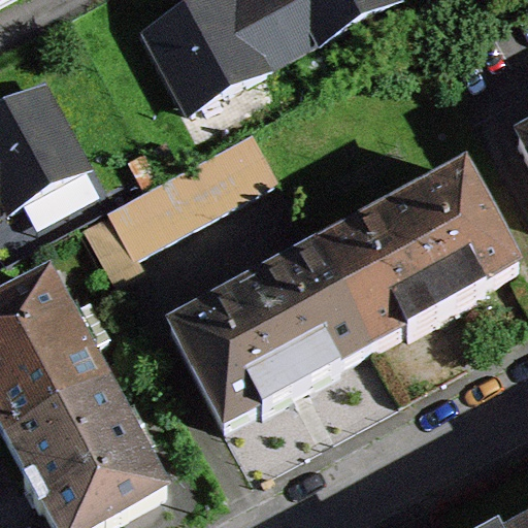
[(224,0),(225,1),(147,37),(192,118),(267,76),(264,72),(293,57),(260,0),(224,0)]
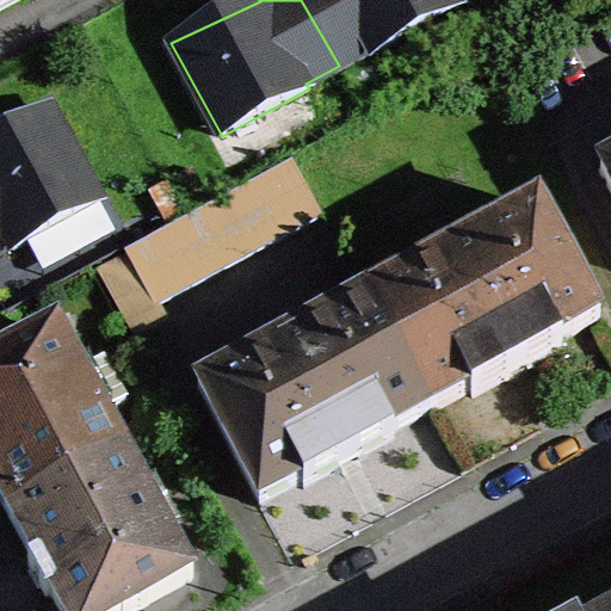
[(301,0),(339,66),(374,54),(371,49),(460,6),(456,0),(301,0)]
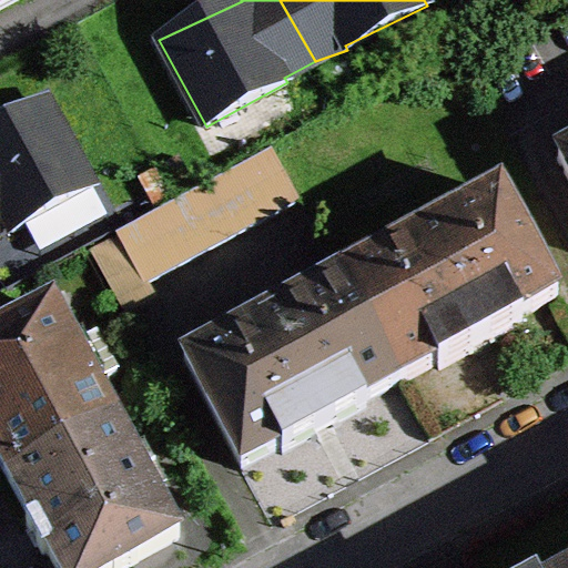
[(0,231),(9,225),(12,232),(93,188),(46,101),(0,125),(0,231)]
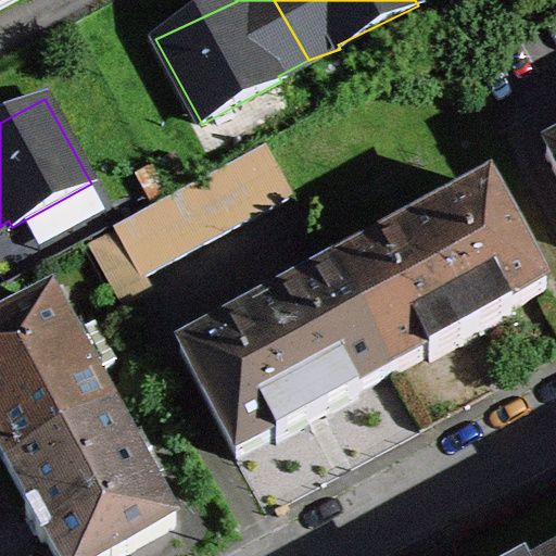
[(265,147),(234,163),(261,213),(292,196),(265,147)]
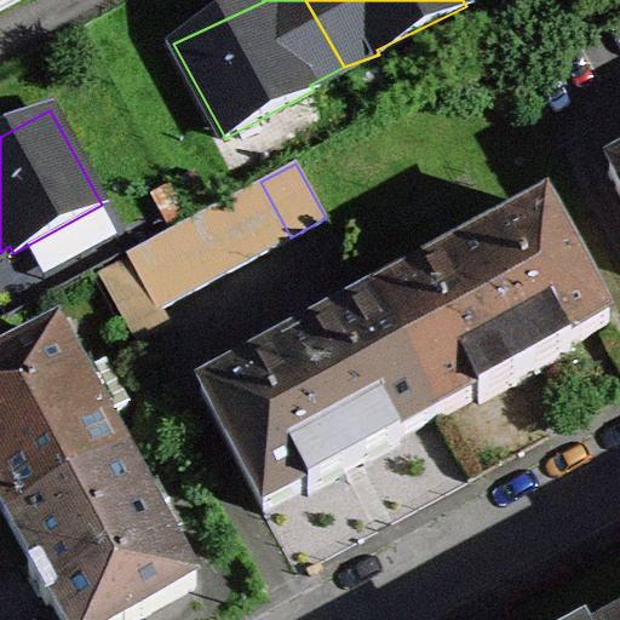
[(260,182),(228,200),(258,256),(291,237),(260,182)]
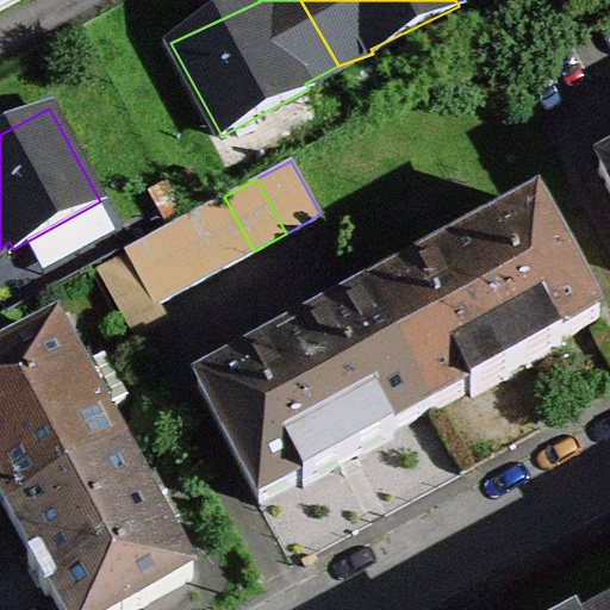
[(192,215),(222,269),(254,251),(224,197),(192,215)]
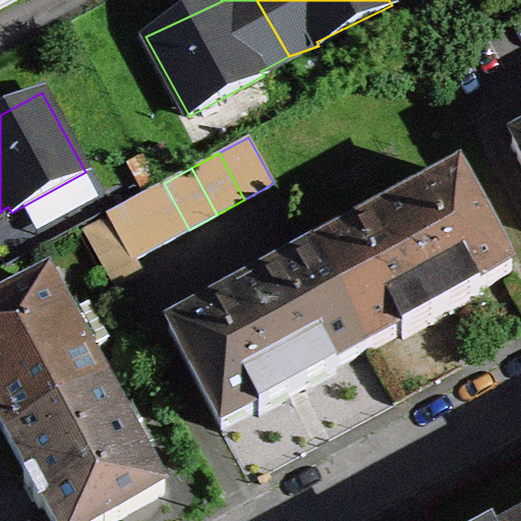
[(459,176),(313,254),(366,351),(400,333),(402,338),(443,315),(479,296),(477,291),(512,273),(459,176)]
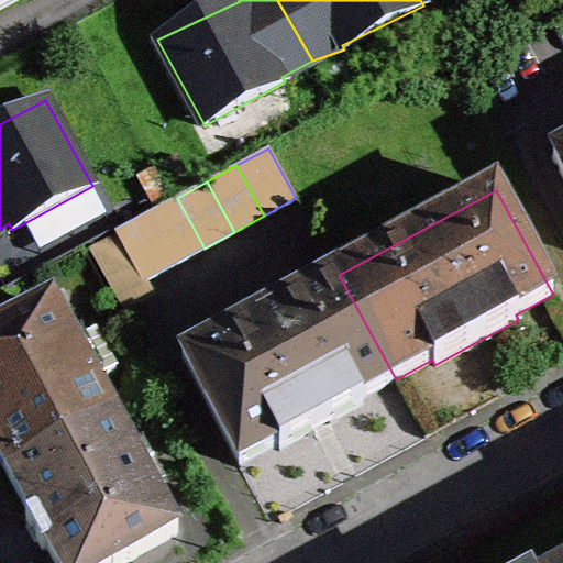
[(147,214),(175,264),(205,249),(177,198),(147,214)]
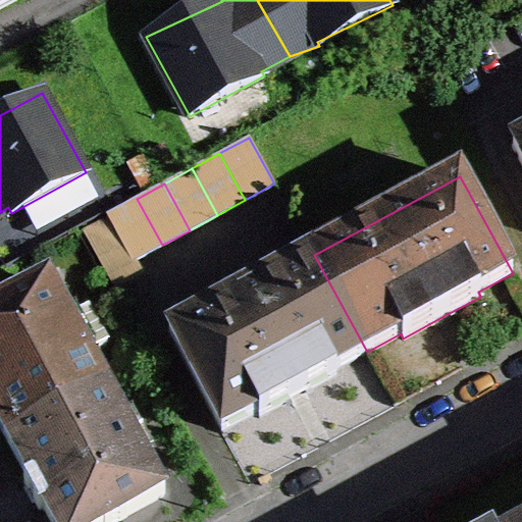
[(110,218),(134,261),(162,245),(137,199),(108,214),(110,218)]
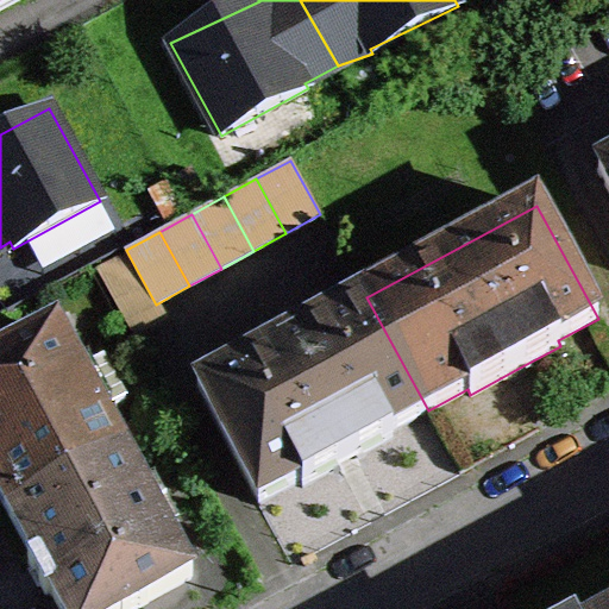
[(162,314),(156,305),(129,255),(100,270),(133,330),(162,314)]
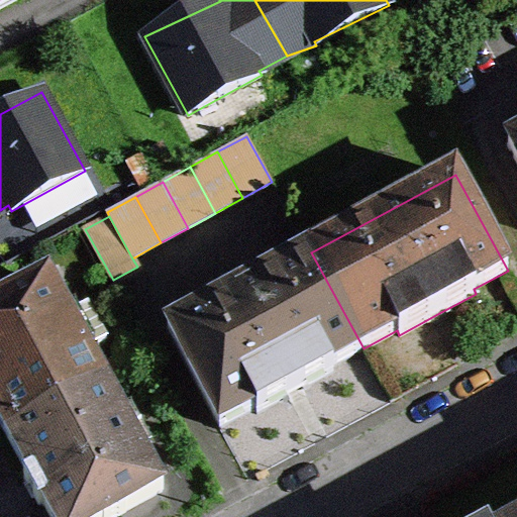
[(364,348),(311,252),(168,331),(220,427),(254,408),(257,412),(296,392),(333,372),(331,367),(364,348)]
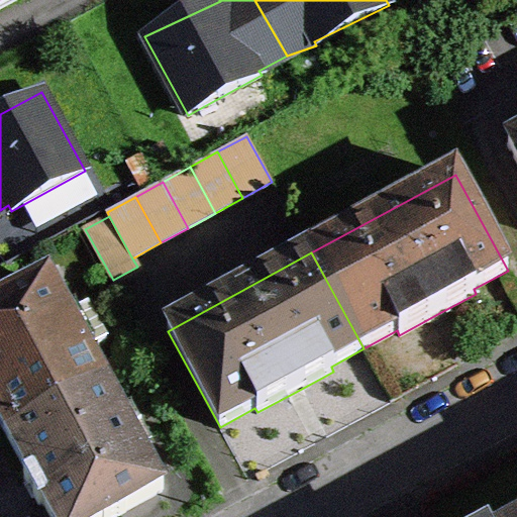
[(0,421),(8,437),(105,385),(47,280),(0,305),(0,421)]
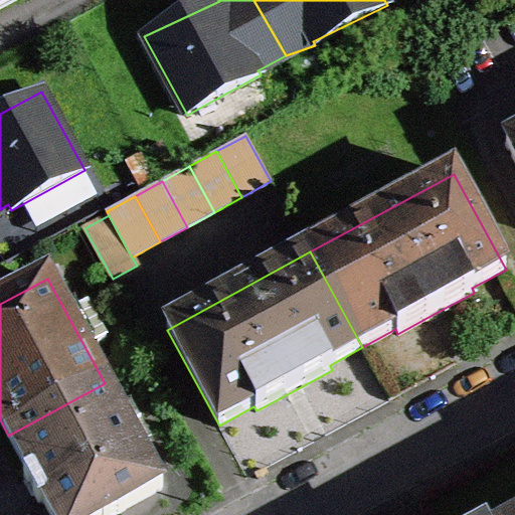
[(105,383),(8,436),(29,474),(25,477),(31,488),(38,501),(43,499),(51,514),(114,514),(124,510),(123,508),(161,487),(105,383)]
